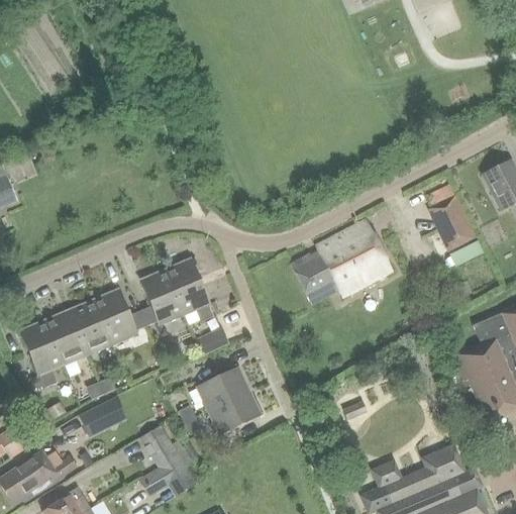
[(515,169),(511,160),(483,174),(501,210),(515,202),(515,169)]
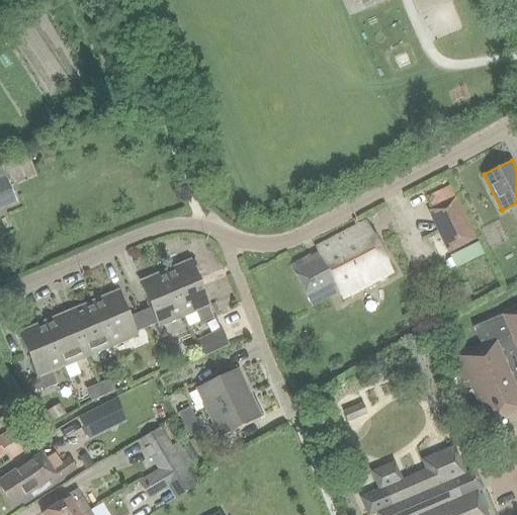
[(2,164),(0,165),(0,206),(16,200),(2,164)]
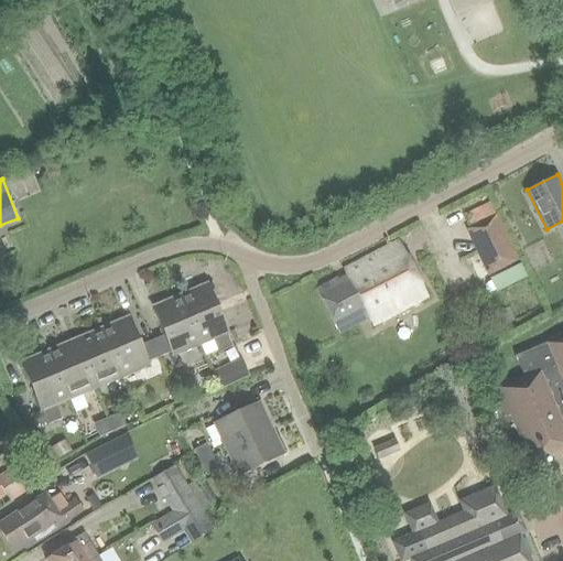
[(466,225),(487,270),(520,255),(499,209),(466,225)]
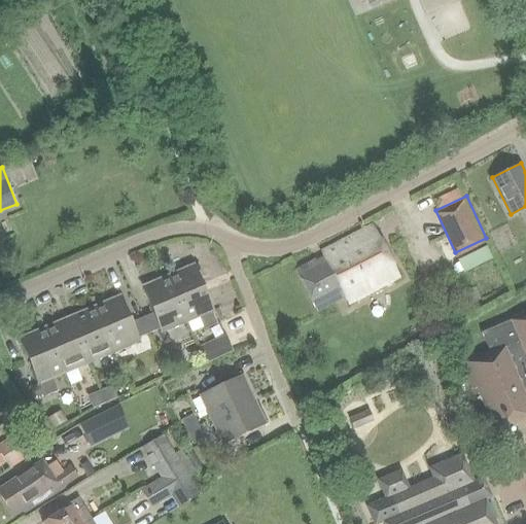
[(321,251),(323,254),(296,269),(318,309),(345,294),(349,302),(400,274),(374,223),(321,251)]
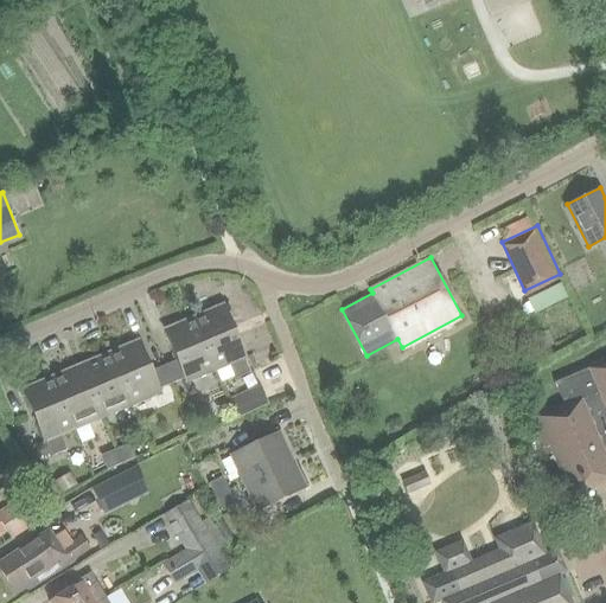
[(535,308),(568,293),(561,276),(527,292),(535,308)]
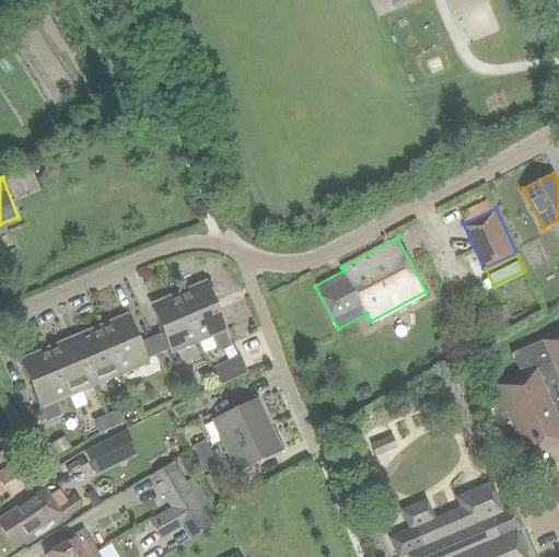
[(179,292),(199,340),(205,351),(217,346),(218,349),(230,344),(232,344),(226,329),(225,329),(207,281),(179,292)]
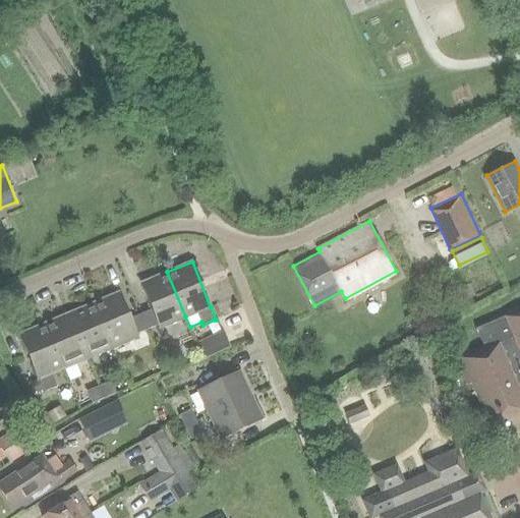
[(161,327),(185,317),(167,272),(142,282),(153,308),(141,312),(148,329),(159,324),(161,327)]
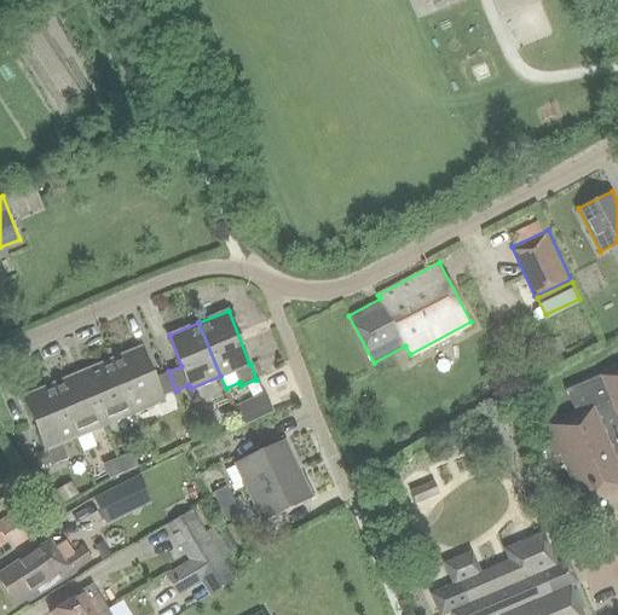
[(163,399),(162,395),(175,390),(168,371),(155,377),(142,346),(113,359),(134,411),(163,399)]
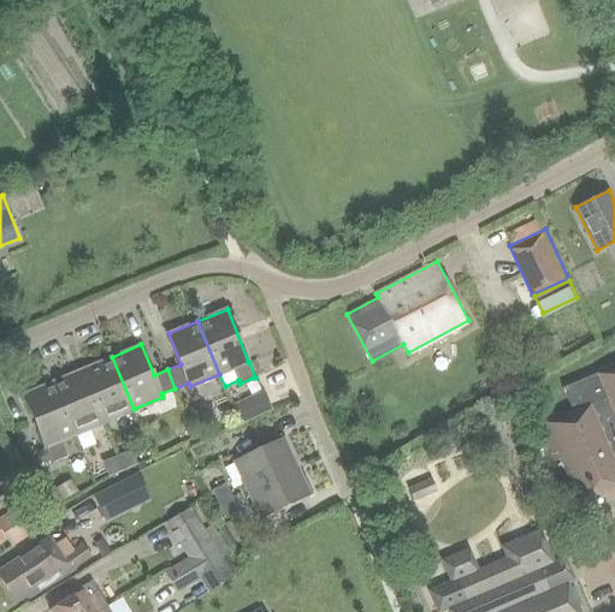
[(104,422),(134,409),(112,357),(82,369),(104,422)]
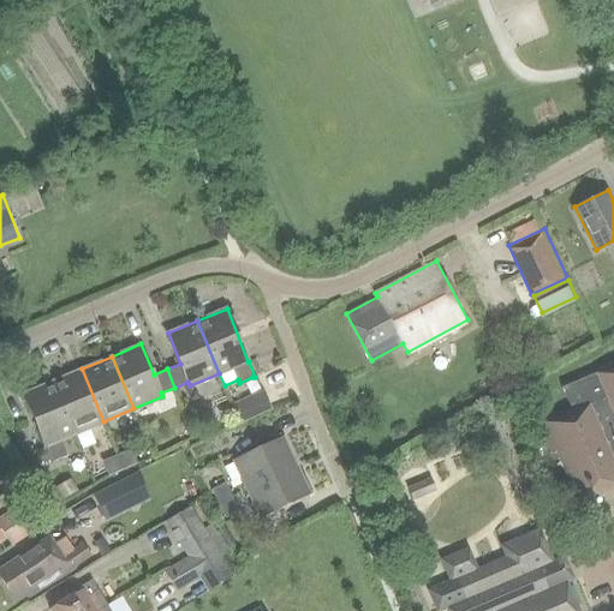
[(613,360),(597,369),(561,383),(572,409),(541,423),(553,451),(556,450),(572,487),(566,490),(572,505),(613,487),(613,360)]
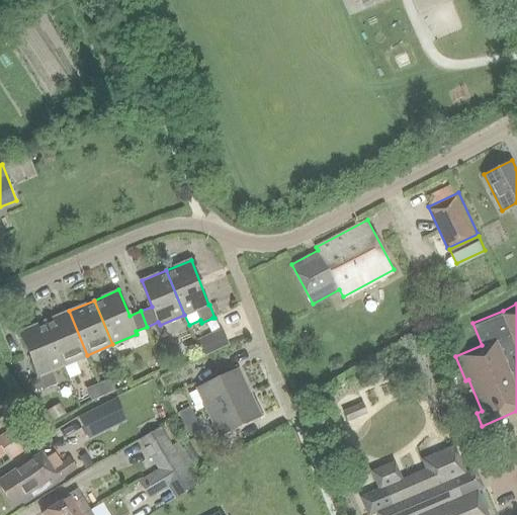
[(45,321),(63,365),(87,355),(69,311),(45,321)]
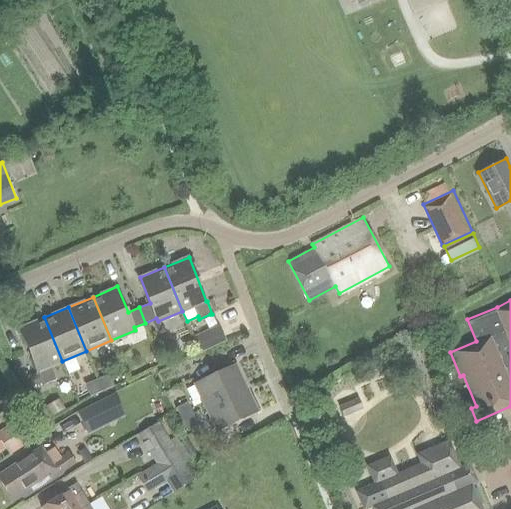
[(51,365),(62,361),(44,317),(20,327),(38,371),(44,384),(45,383),(56,378),(51,365)]
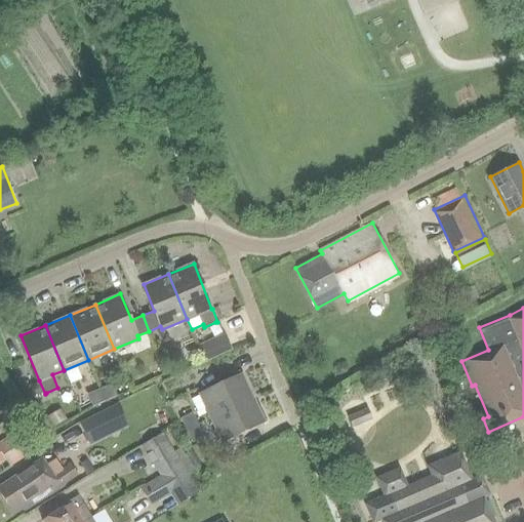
[(225,330),(196,344),(204,360),(233,347),(225,330)]
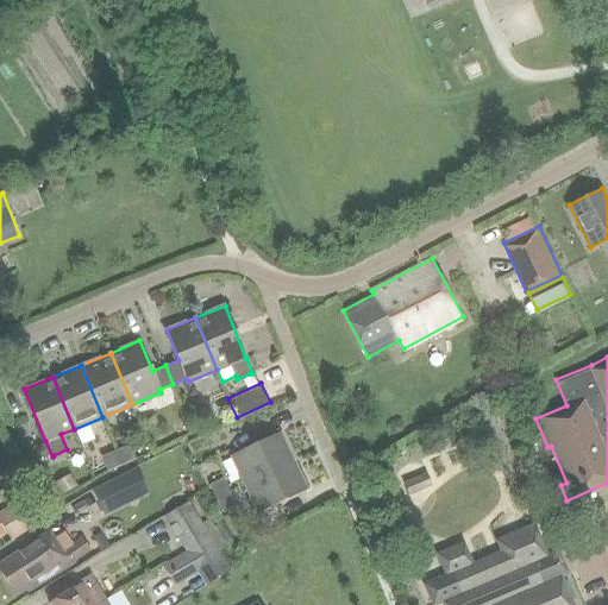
[(245,483),(293,460),(280,432),(231,454),(245,483)]
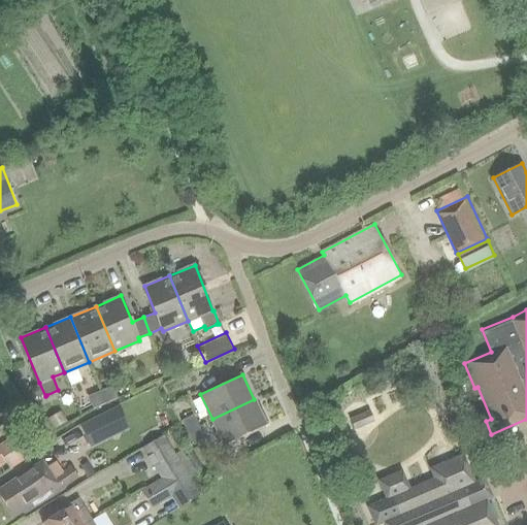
[(39,383),(31,386),(35,396),(43,393),(39,383)]
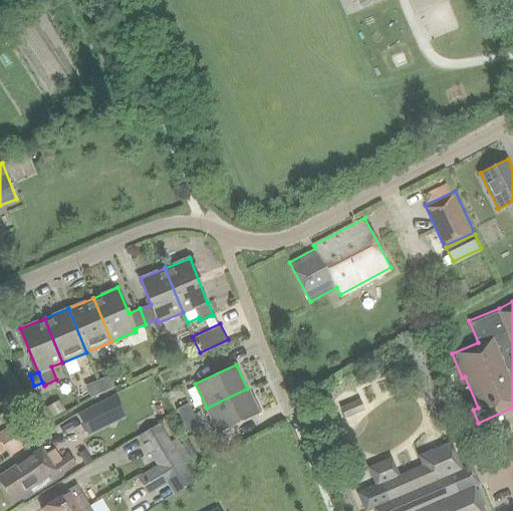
[(108,373),(97,378),(102,390),(113,385),(108,373)]
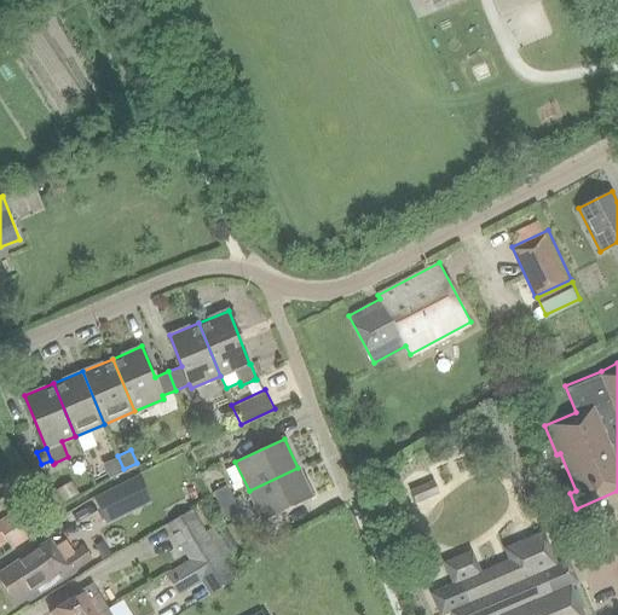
[(109,475),(123,469),(117,456),(103,462),(109,475)]
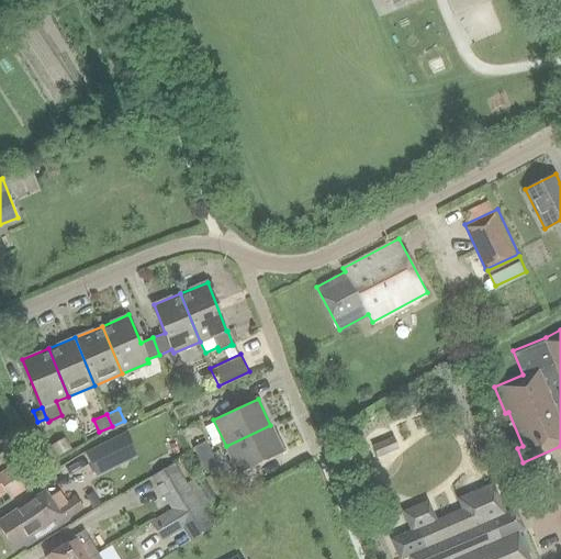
[(283,451),(270,425),(226,446),(238,472),(283,451)]
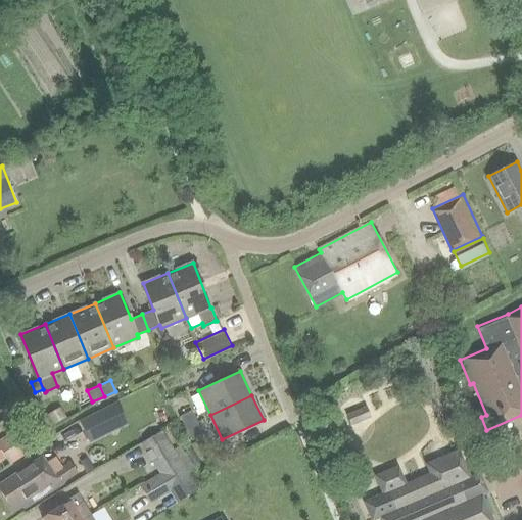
[(116,402),(81,420),(91,441),(128,423),(116,402)]
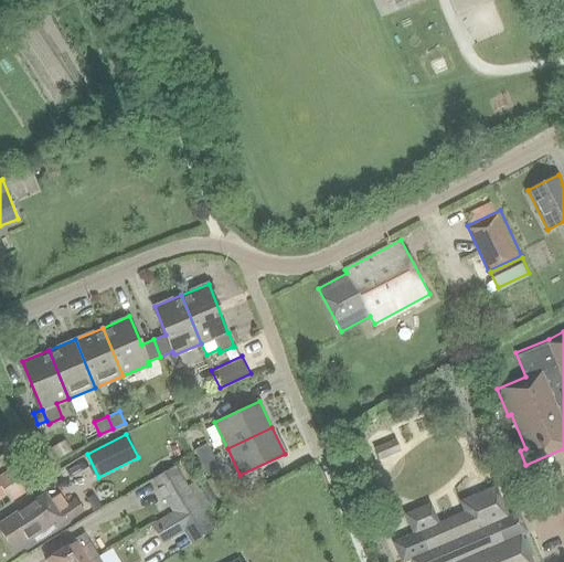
[(401,448),(396,438),(375,447),(380,458),(401,448)]
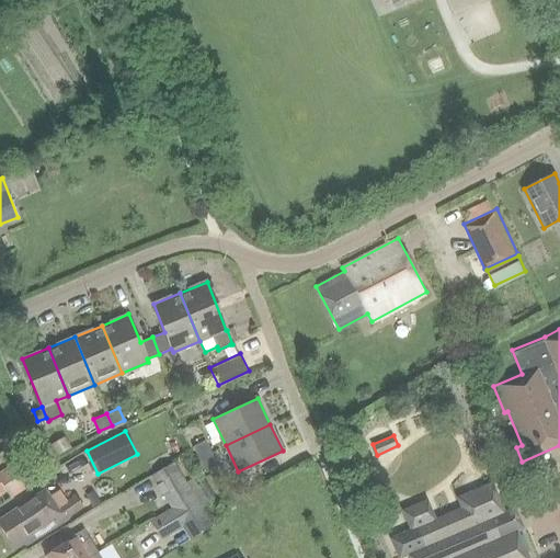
[(194,444),(200,457),(212,452),(206,439),(194,444)]
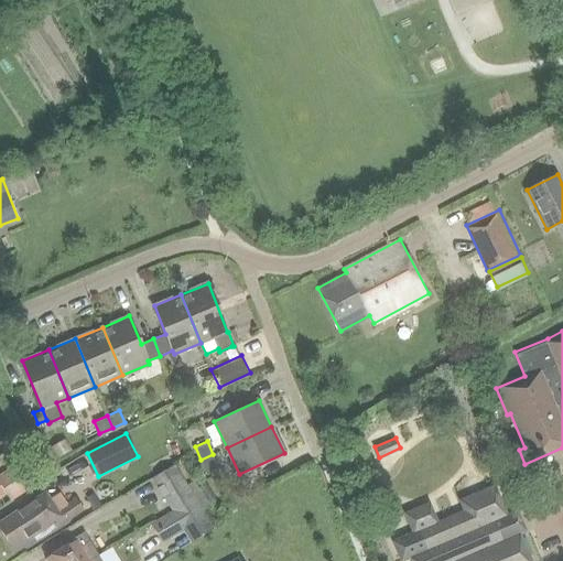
[(213,454),(201,460),(206,473),(218,467),(213,454)]
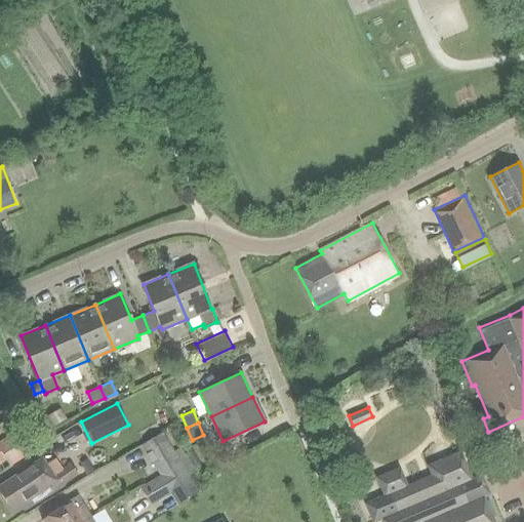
[(142,445),(159,473),(182,460),(188,456),(182,446),(175,450),(163,432),(142,445)]
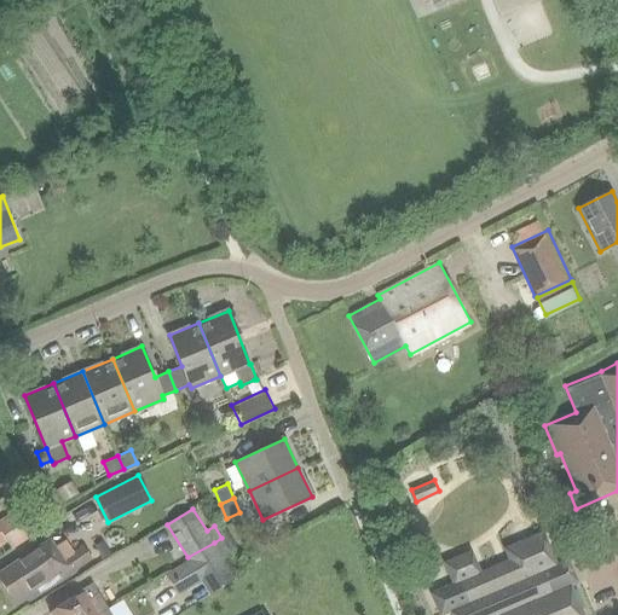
[(10,512),(0,517),(0,543),(6,539),(11,547),(27,538),(10,512)]
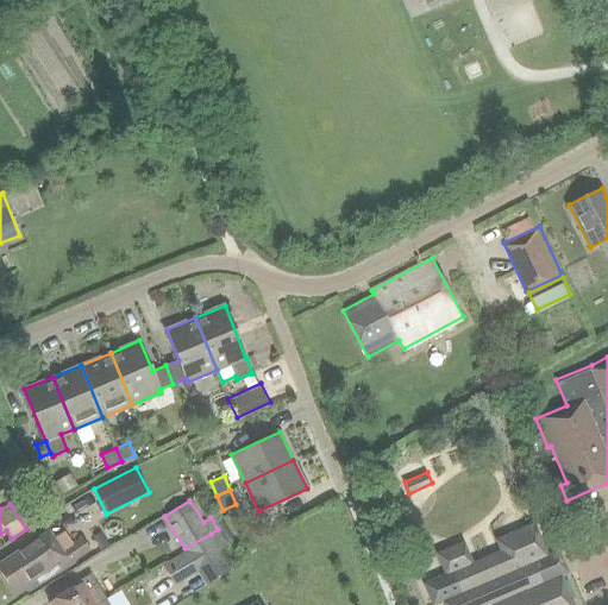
[(574,604),(562,575),(570,573),(561,548),(547,553),(534,523),(497,540),(501,549),(472,562),(464,542),(438,553),(446,572),(422,581),(432,604),(433,604),(443,602),(443,604),(574,604)]
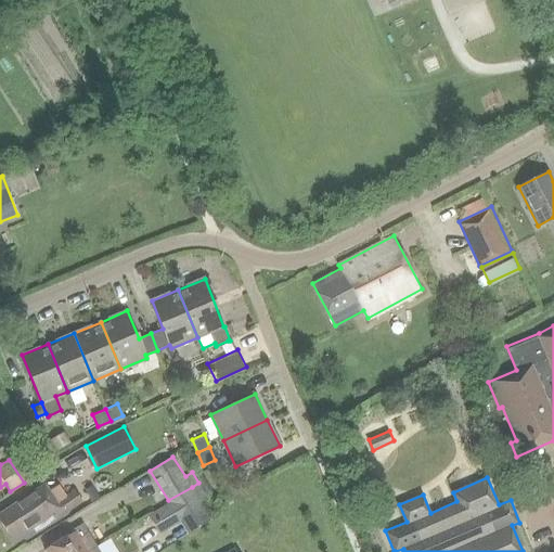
[(44,484),(0,513),(0,517),(14,540),(34,527),(36,531),(82,500),(74,487),(55,500),(44,484)]
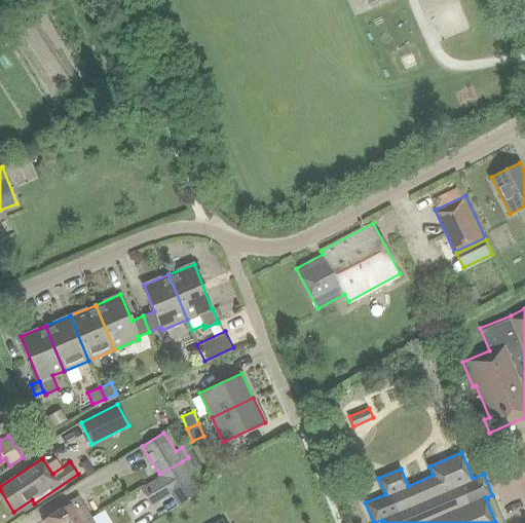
[(87,459),(81,462),(88,473),(94,470),(87,459)]
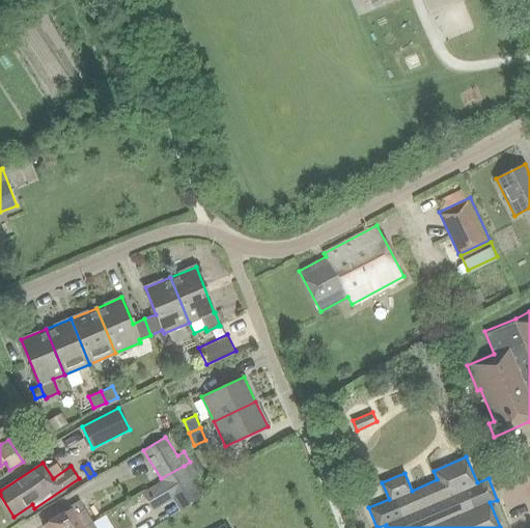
[(184,466),(161,478),(141,491),(152,509),(172,497),(179,508),(201,495),(184,466)]
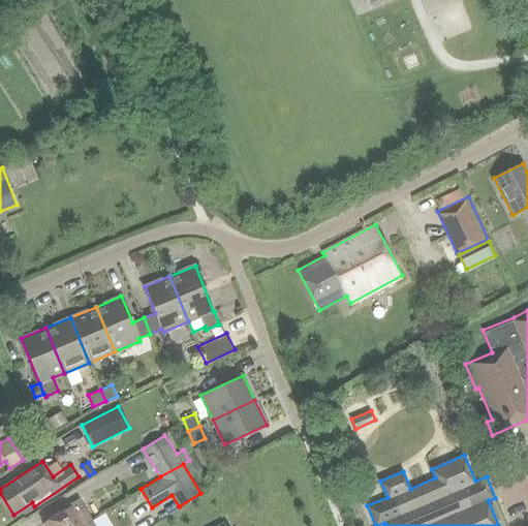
[(82,525),(92,520),(80,498),(68,505),(70,507),(43,523),(44,525),(82,525)]
